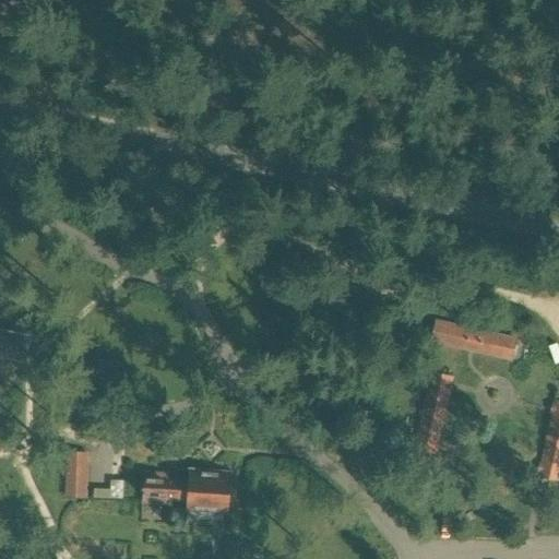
[(435,319),(429,345),(512,364),(518,337),(435,319)]
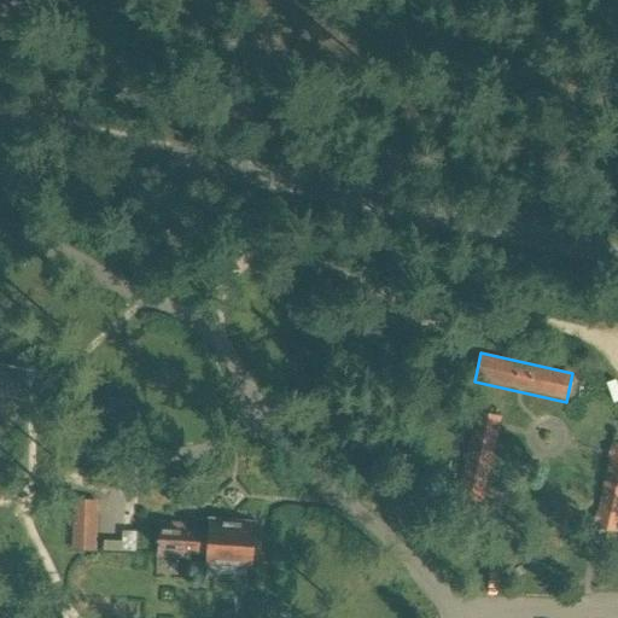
[(0,363),(0,420),(3,421),(7,400),(30,404),(38,372),(0,363)]
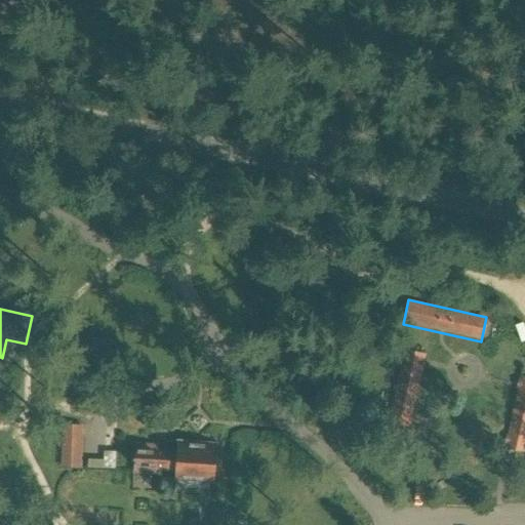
[(411,425),(427,355),(404,350),(390,418),(411,425)]
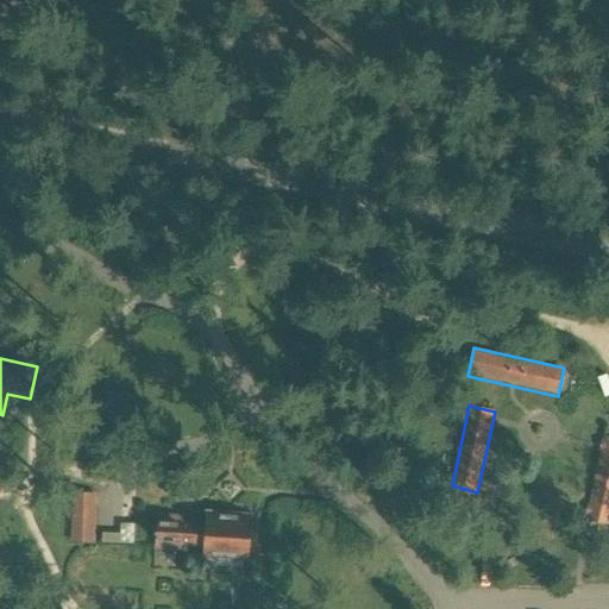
[(608,525),(608,435),(604,435),(584,519),(608,525)]
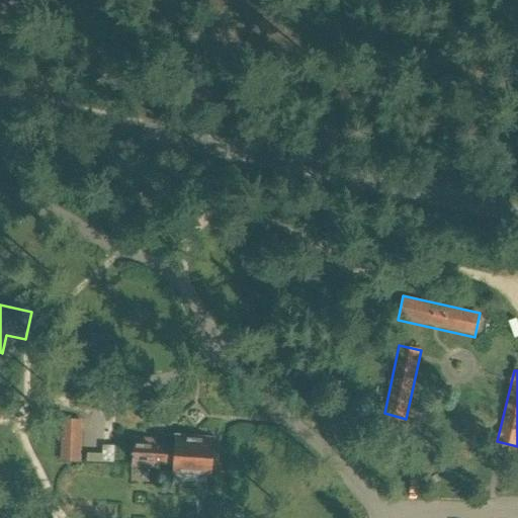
[(211,479),(216,437),(176,434),(175,442),(157,441),(158,437),(136,436),(133,466),(154,467),(154,464),(170,466),(170,476),(211,479)]
